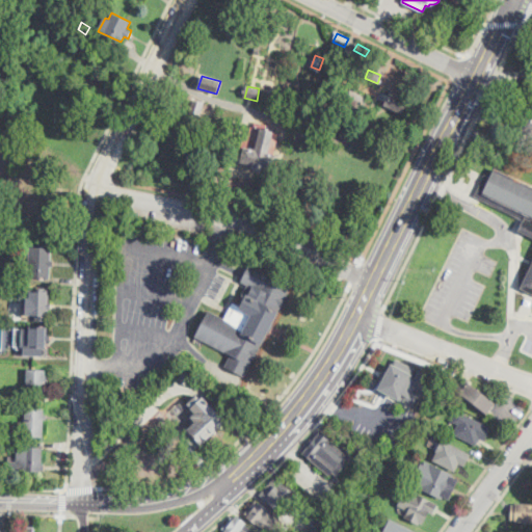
[(365,97),(358,109),(345,102),(350,90),(365,97)]
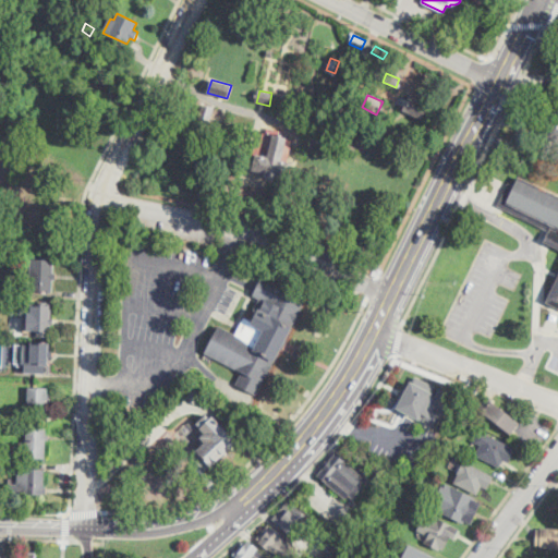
[(427,106),(421,119),(402,110),(409,97),(427,106)]
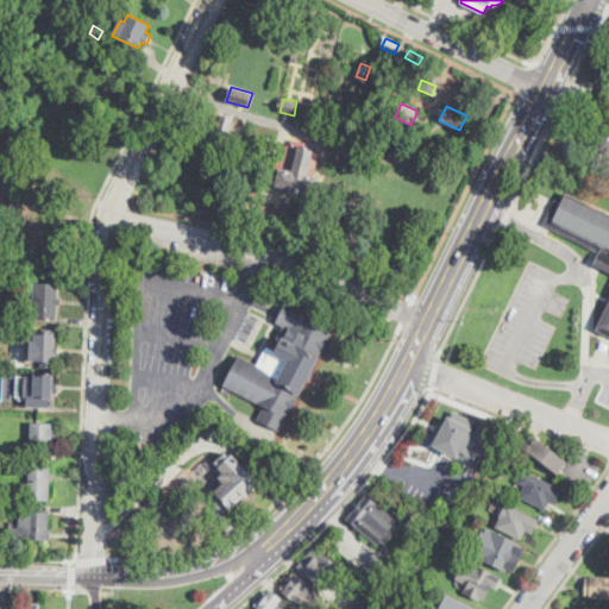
[(227,137),(214,133),(220,114),(233,118),(227,137)]
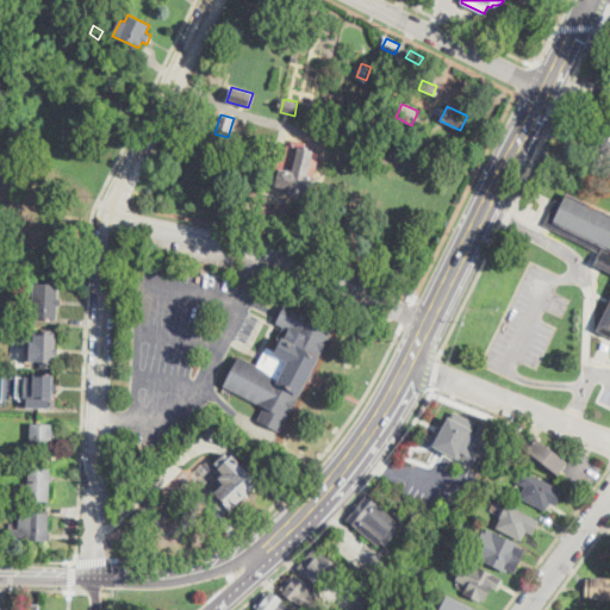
[(609,125),(609,153),(587,153),(589,125),(609,125)]
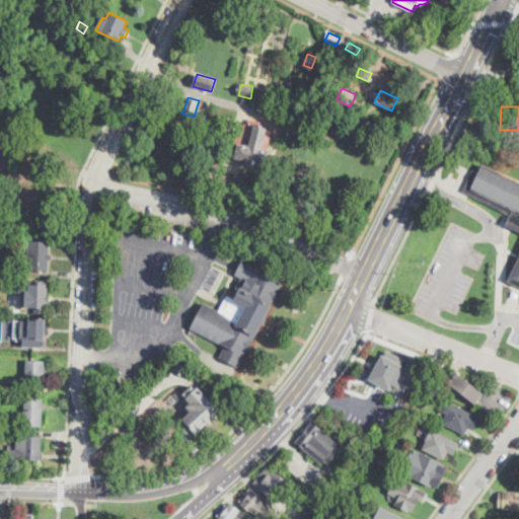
[(272,130),(266,165),(256,164),(255,167),(244,165),(245,160),(234,158),(239,131),(242,132),(243,125),(272,130)]
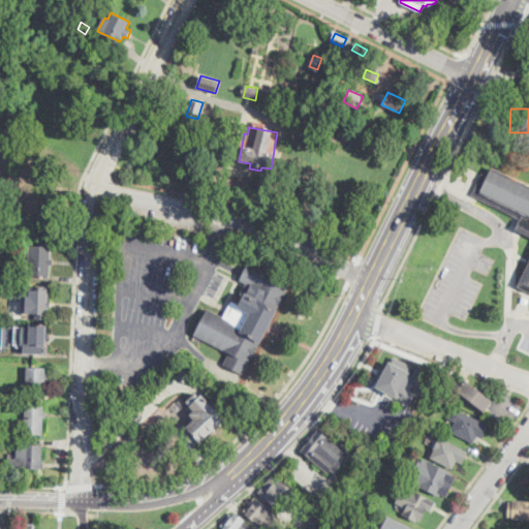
[(492,166),(528,185),(528,292),(517,286),(528,261),(528,236),(515,228),(520,219),(471,195),(483,173),(488,176),(492,166)]
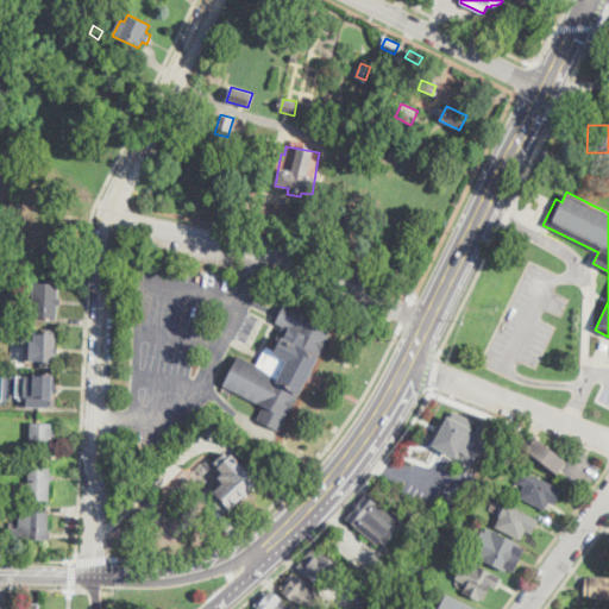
[(57,319),(26,316),(26,306),(32,307),(33,282),(60,283),(57,319)]
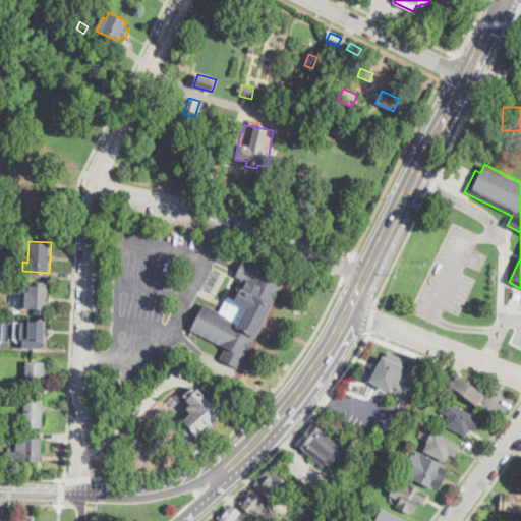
[(286,278),(239,368),(221,359),(227,347),(191,329),(205,304),(220,312),(228,296),(235,299),(239,291),(236,290),(242,279),(235,276),(245,257),(286,278)]
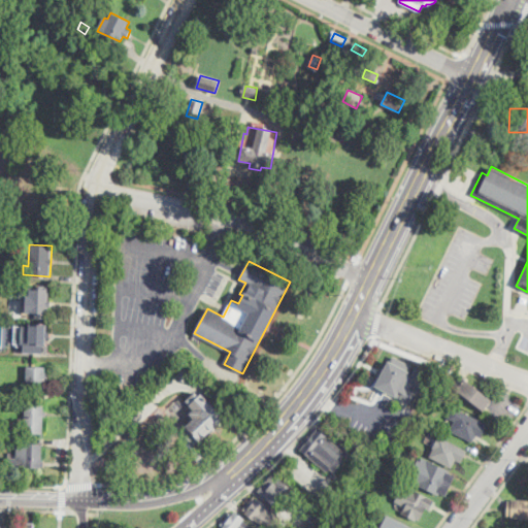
[(51,306),(46,305),(46,319),(33,319),(33,316),(27,316),(28,288),(48,289),(48,301),(51,301),(51,306)]
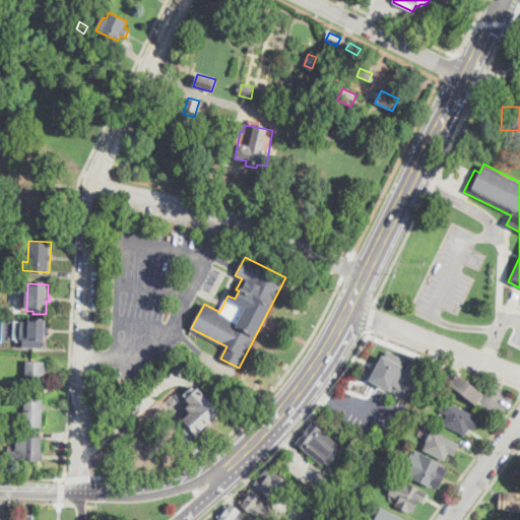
[(45,320),(46,328),(49,328),(50,332),(45,332),(45,340),(47,340),(47,346),(25,347),(25,340),(20,340),(20,338),(15,338),(14,331),(22,331),(22,321),(45,320)]
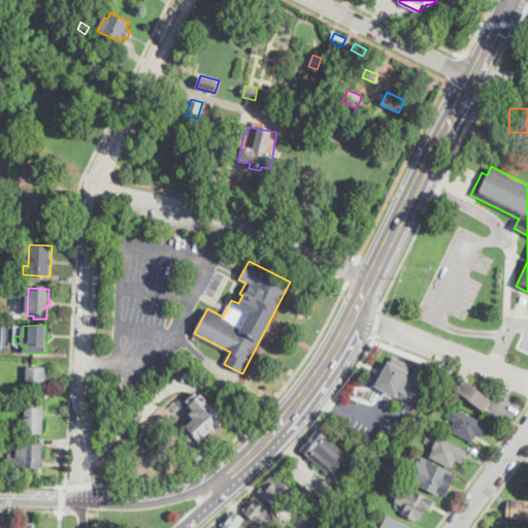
[(411,366),(406,373),(410,376),(416,367),(426,373),(420,384),(423,385),(418,396),(415,394),(408,405),(374,387),(380,378),(376,376),(381,368),(385,370),(393,356),(411,366)]
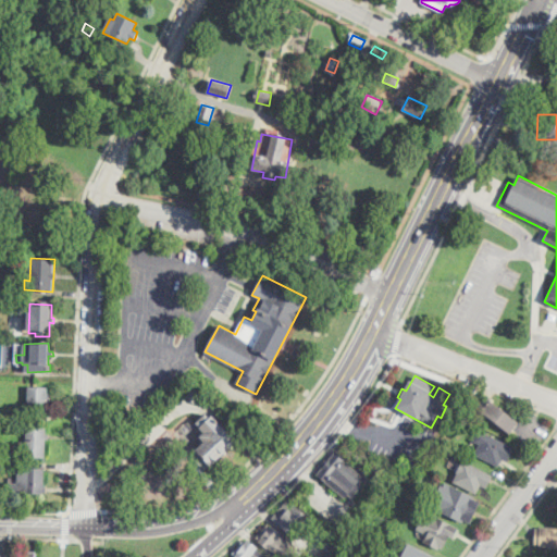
[(195,404),(185,394),(195,384),(205,394),(195,404)]
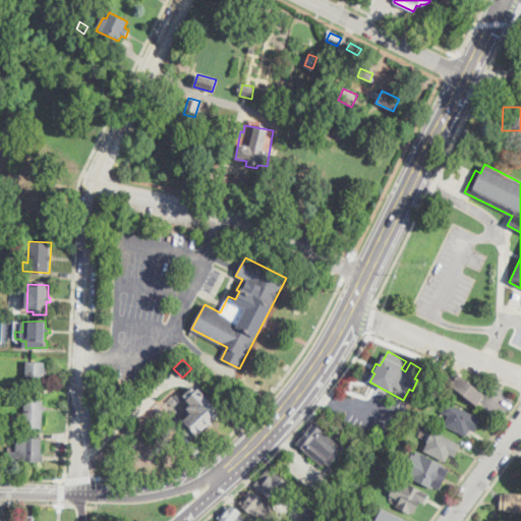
[(47,373),(45,373),(45,384),(25,383),(26,362),(46,362),(45,368),(48,368),(47,373)]
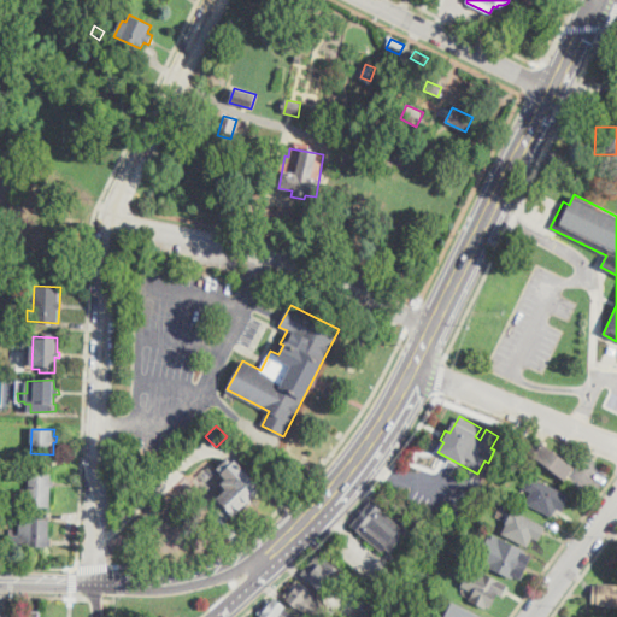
[(564,481),(533,457),(542,444),(574,468),(564,481)]
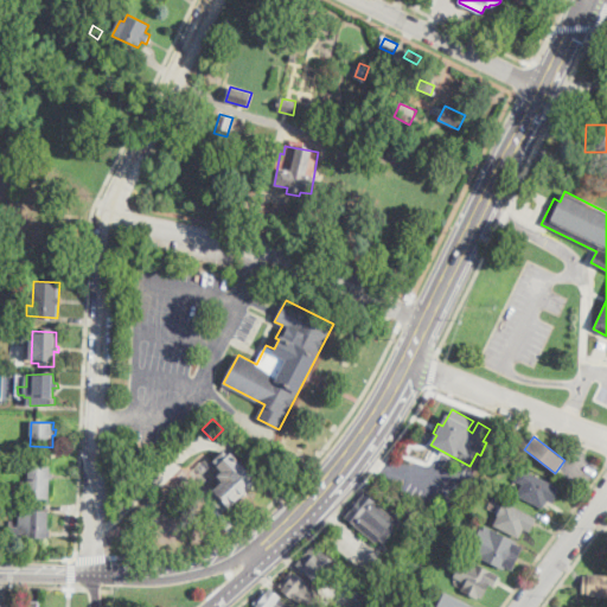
[(502,449),(497,455),(486,447),(491,441),(502,449)]
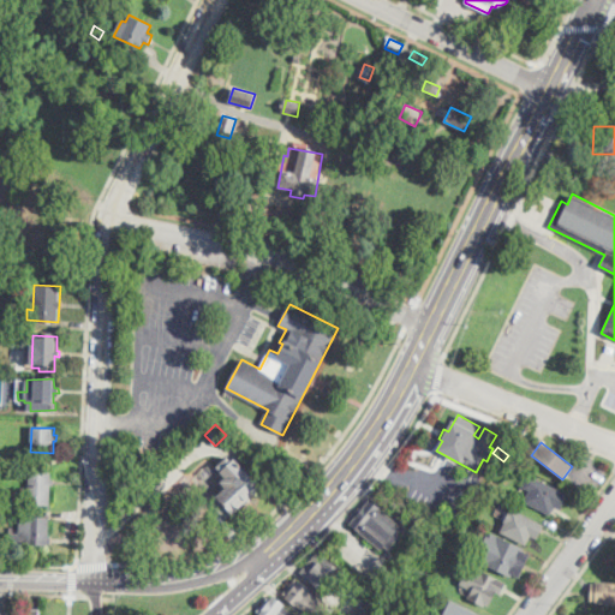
[(227,457),(232,461),(236,459),(262,488),(232,517),(231,515),(226,519),(210,503),(226,488),(221,483),(226,478),(216,467),(227,457)]
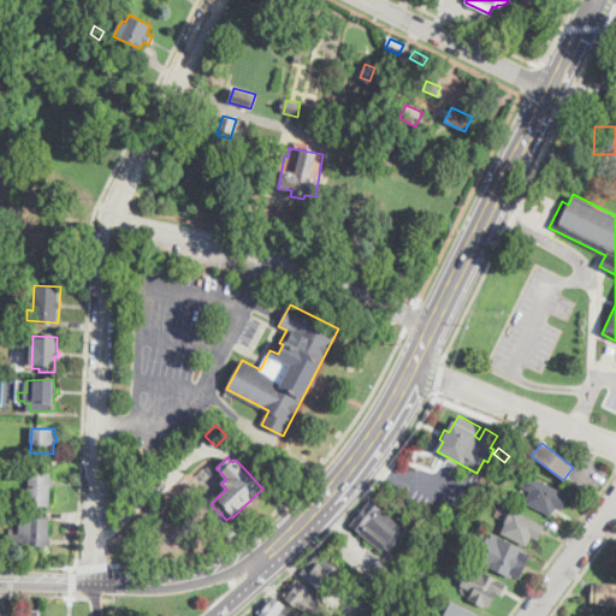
[(143,467),(142,480),(131,479),(132,460),(143,461),(142,467),(143,467)]
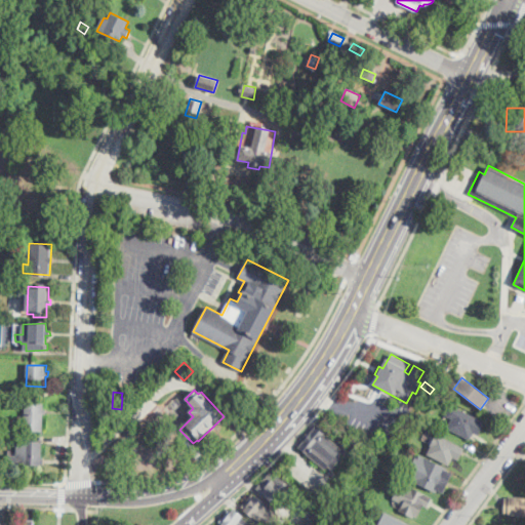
[(46,414),(43,414),(43,432),(25,431),(26,403),(44,403),(44,409),(46,409),(46,414)]
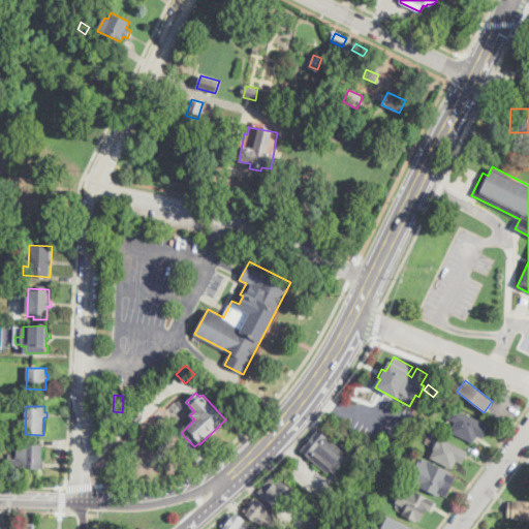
[(489,426),(483,439),(476,436),(473,442),(452,432),(456,422),(450,419),(456,409),(489,426)]
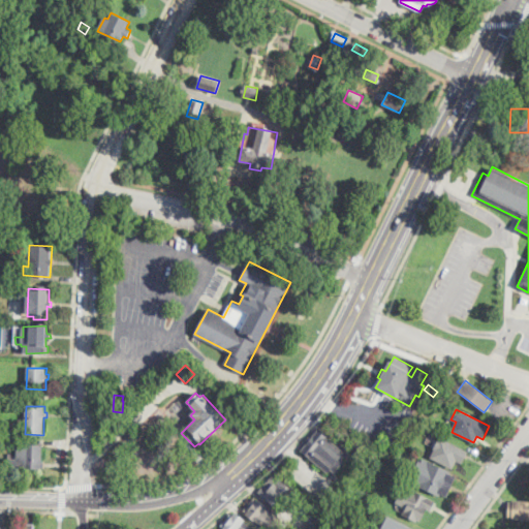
[(344,461),(335,472),(331,469),(328,473),(301,450),(318,430),(345,453),(340,458),(344,461)]
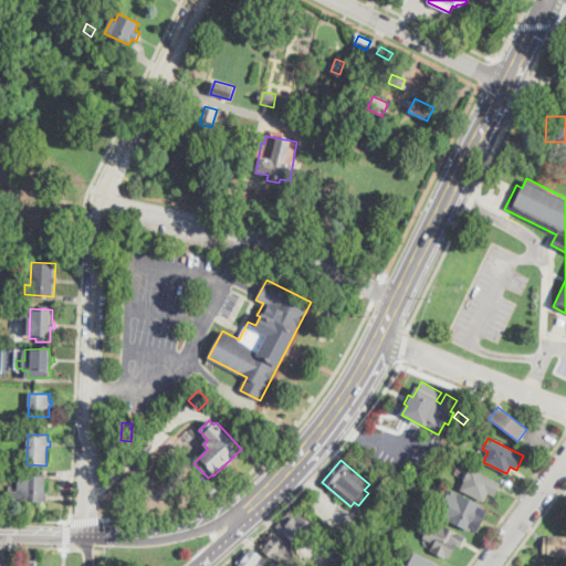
[(500,483),(494,495),(489,493),(484,502),(461,490),(465,481),(464,481),(471,468),(500,483)]
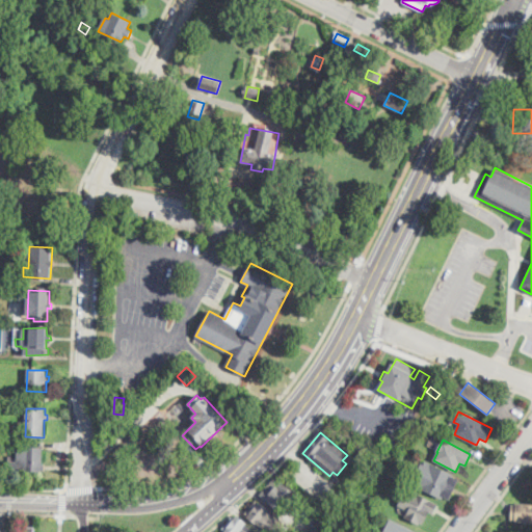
[(43,449),(43,461),(47,461),(46,473),(44,473),(44,471),(18,470),(18,457),(24,458),(25,447),(43,449)]
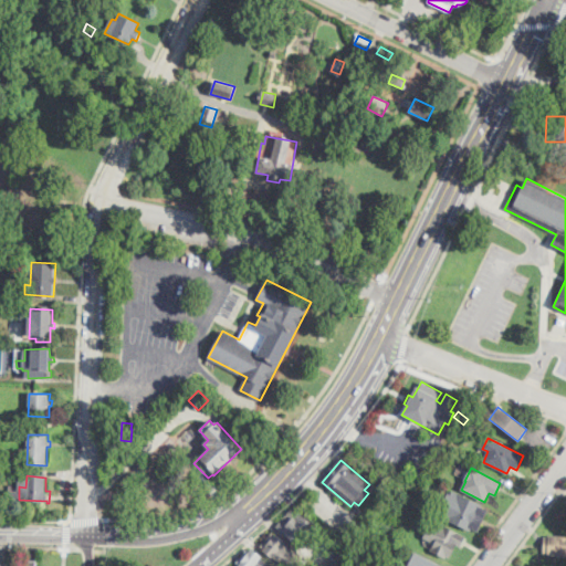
[(453,491),(483,505),(482,507),(489,511),(479,532),(472,528),(471,531),(438,514),(448,493),(451,494),(453,491)]
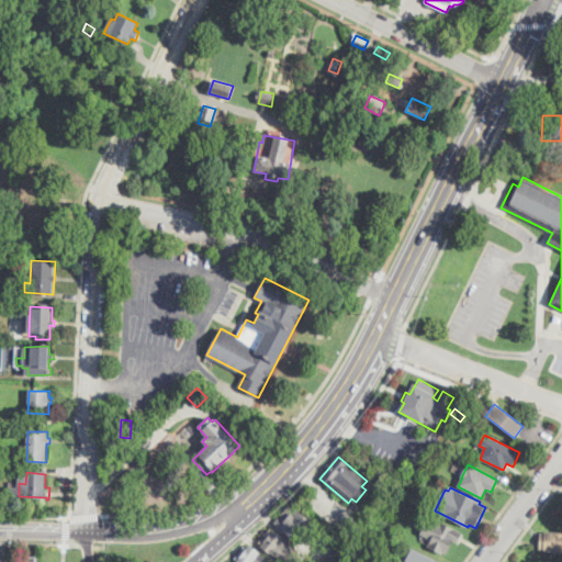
[(300,543),(274,523),(290,504),(315,524),(300,543)]
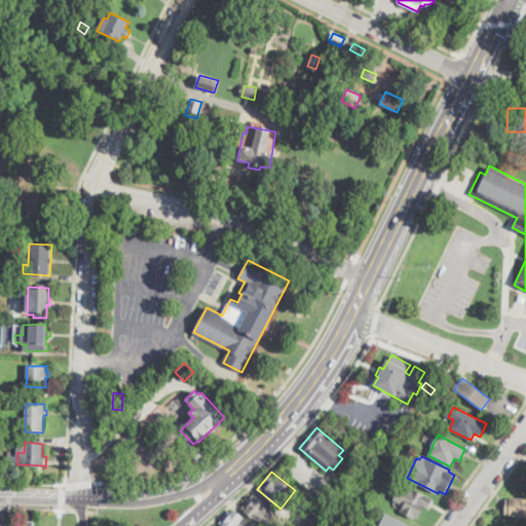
[(369,484),(365,490),(360,487),(364,481),(369,484)]
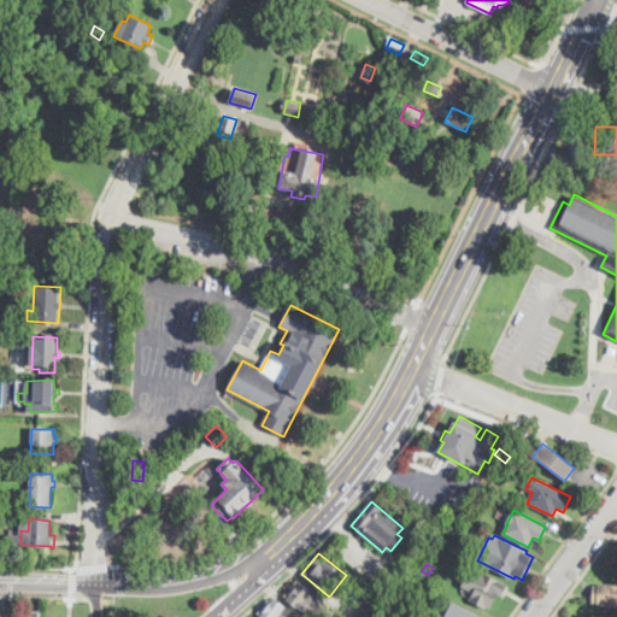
[(501,595),(498,594),(491,607),(487,606),(486,607),(471,600),(486,574),(507,586),(501,595)]
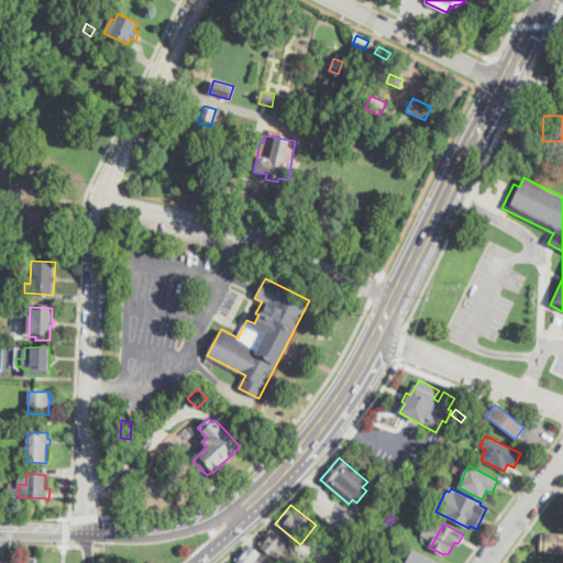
[(404,534),(398,544),(385,538),(390,528),(404,534)]
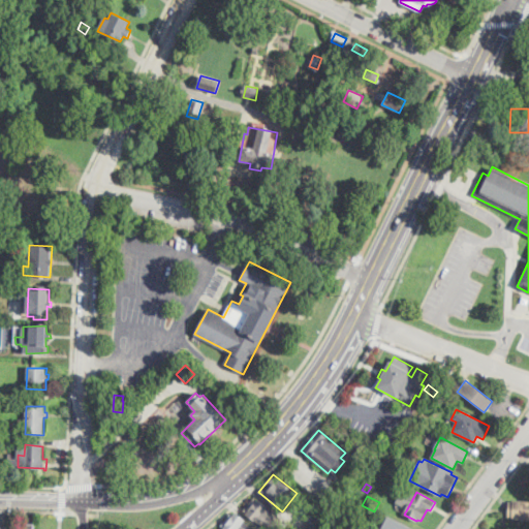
[(253,498),(256,500),(258,498),(279,518),(271,527),(269,526),(267,528),(263,526),(262,527),(255,521),(253,523),(245,515),(246,514),(243,510),(253,498)]
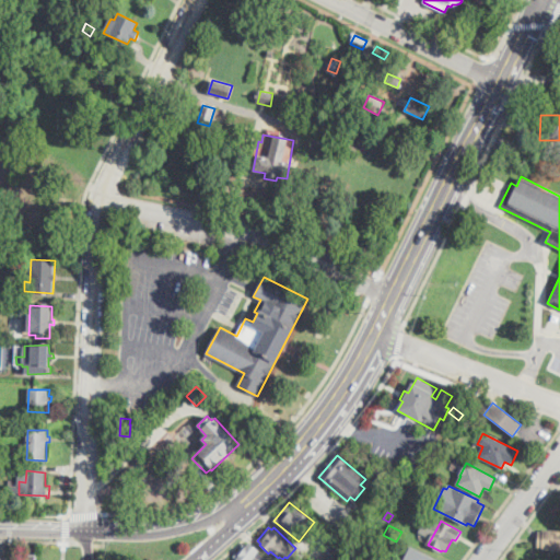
[(559,531),(559,548),(538,548),(539,529),(559,531)]
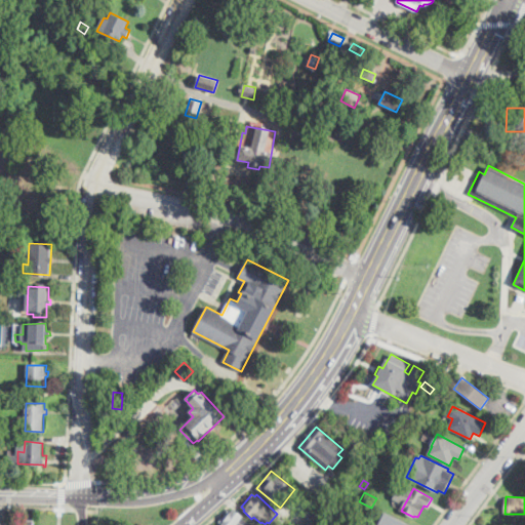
[(321,524),(320,524),(304,524),(308,521),(303,517),(311,507),(324,518),(319,523),(321,524)]
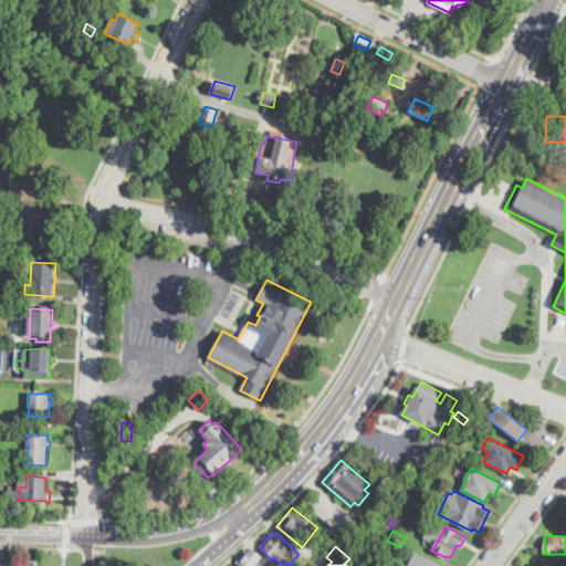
[(251,548),(261,557),(261,558),(268,564),(265,565),(238,565),(236,564),(247,549),(249,552),(251,548)]
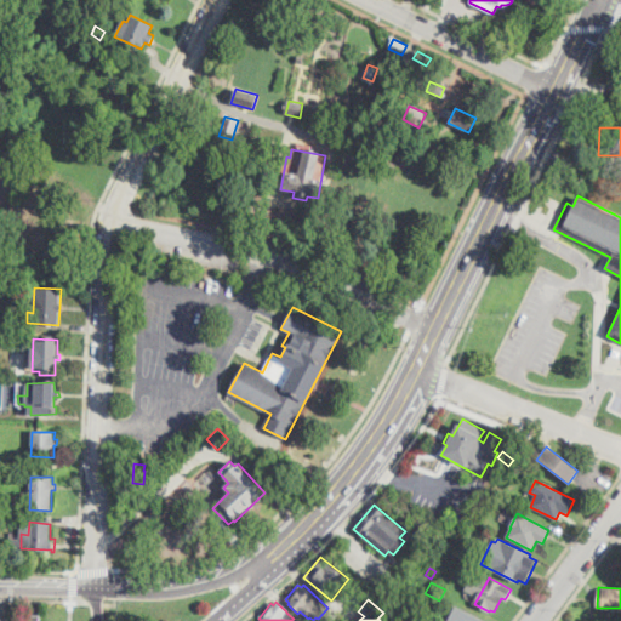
[(448,620),(455,607),(484,620),(443,620),(444,620),(448,620)]
